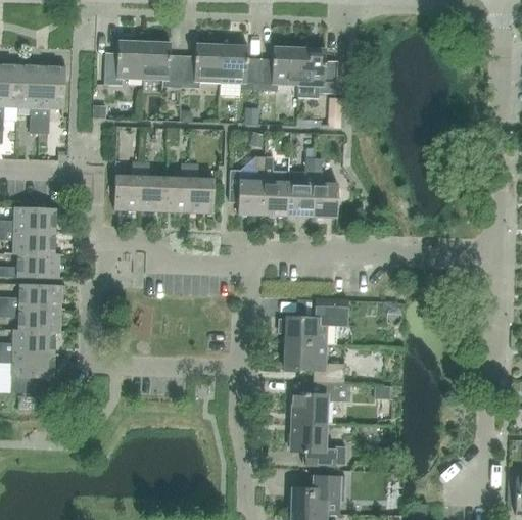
[(142,79),(143,41),(117,40),(117,53),(105,53),(104,84),(122,85),(122,78),(142,79)]
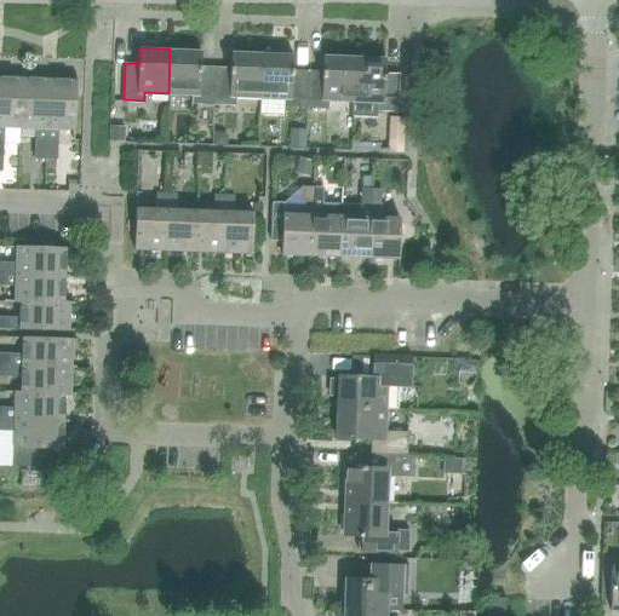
[(213,103),(216,65),(201,64),(200,50),(170,49),(168,93),(193,95),(191,102),(213,103)]
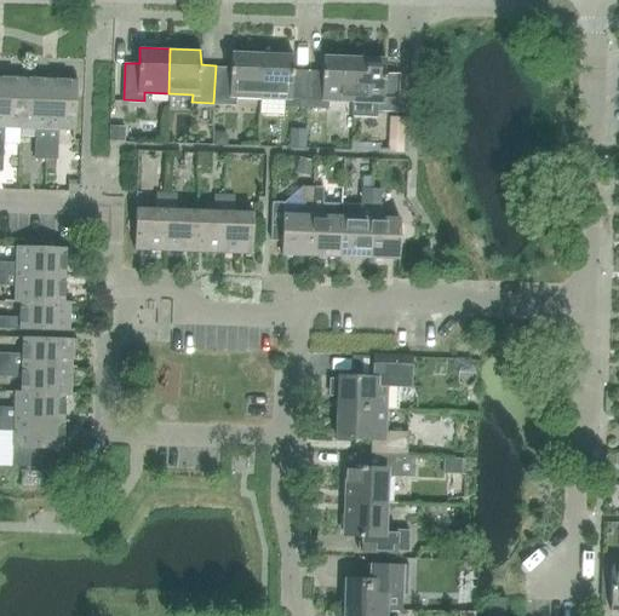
[(259,97),(262,52),(230,51),(230,65),(216,65),(213,103),(235,104),(235,96),(259,97)]
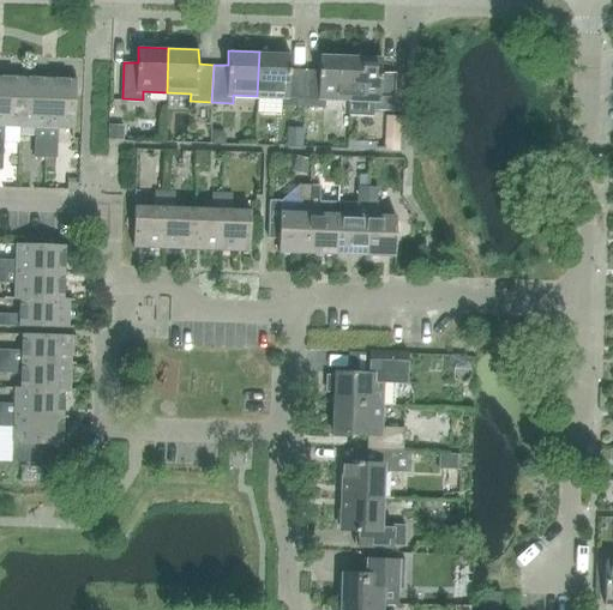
[(290,53),(259,52),(257,96),(281,97),(281,104),(305,106),(305,68),(290,67),(290,53)]
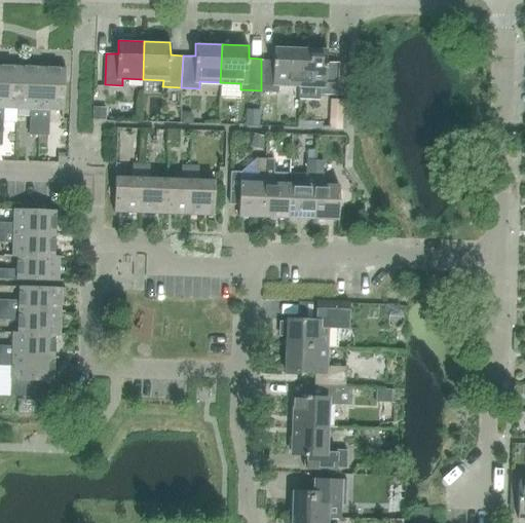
[(299,85),(300,47),(274,46),(273,59),(261,59),(261,90),(280,91),(280,84),(299,85)]
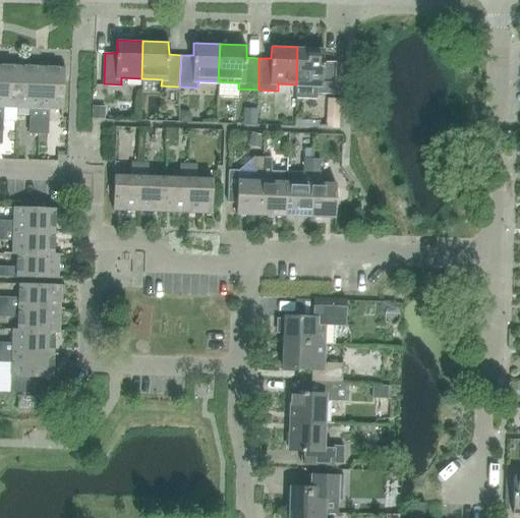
[(324,48),(297,47),(296,84),(297,84),(297,96),(318,97),(318,92),(334,93),(335,61),(323,60),(324,48)]
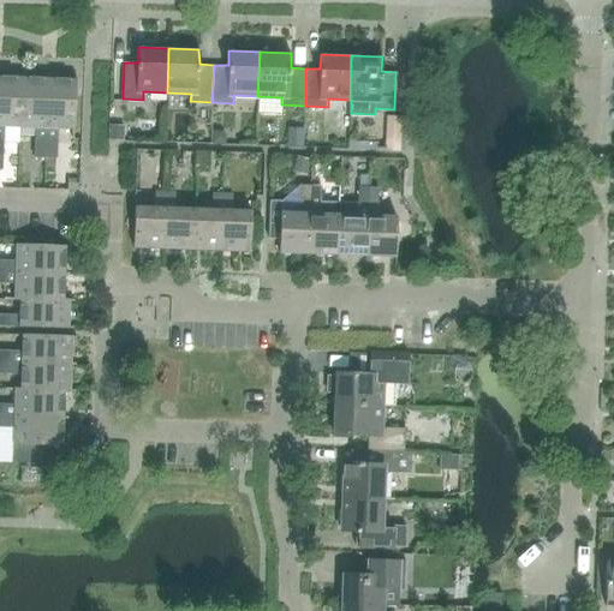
[(21,142),(21,125),(22,76),(0,75),(0,167),(4,167),(5,141),(21,142)]
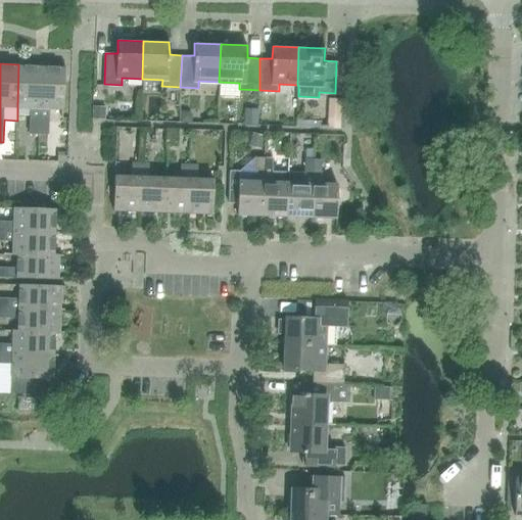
[(40,107),(42,65),(18,64),(17,106),(31,107),(31,114),(30,132),(40,132),(40,107)]
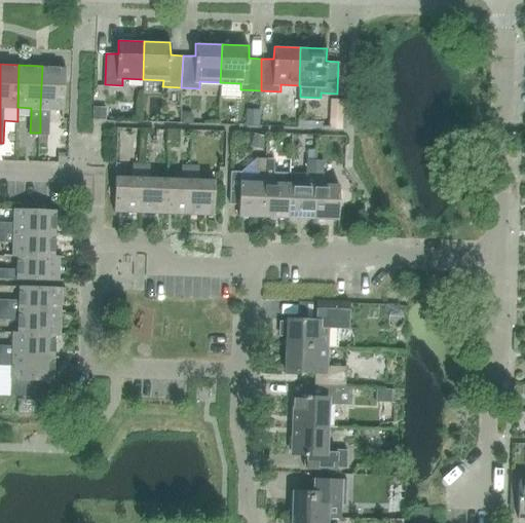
[(65,67),(42,66),(40,108),(40,133),(48,133),(48,116),(50,116),(50,108),(64,109),(65,67)]
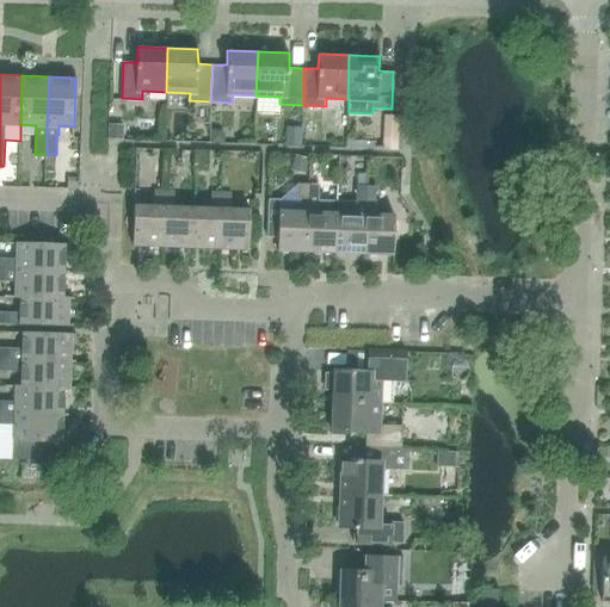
[(399,113),(383,112),(382,147),(398,147),(399,113)]
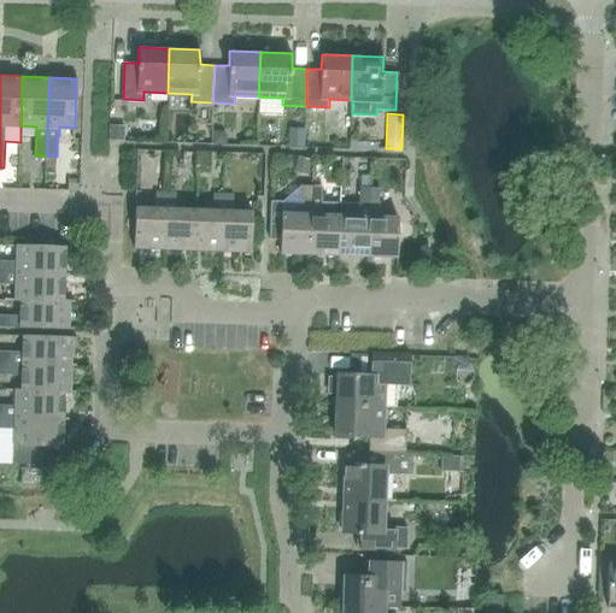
[(124,137),(124,123),(111,123),(111,137),(124,137)]
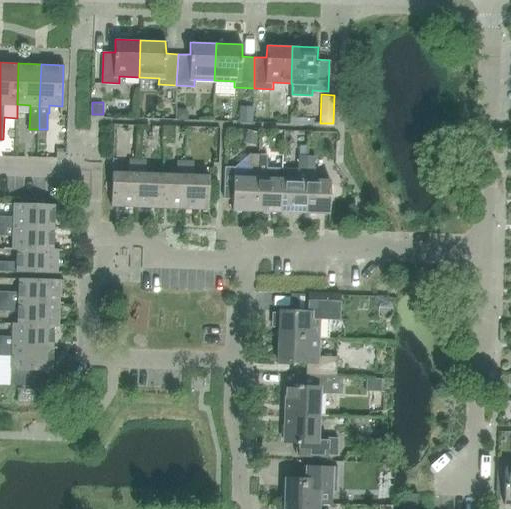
[(239,104),(238,120),(253,121),(253,104),(239,104)]
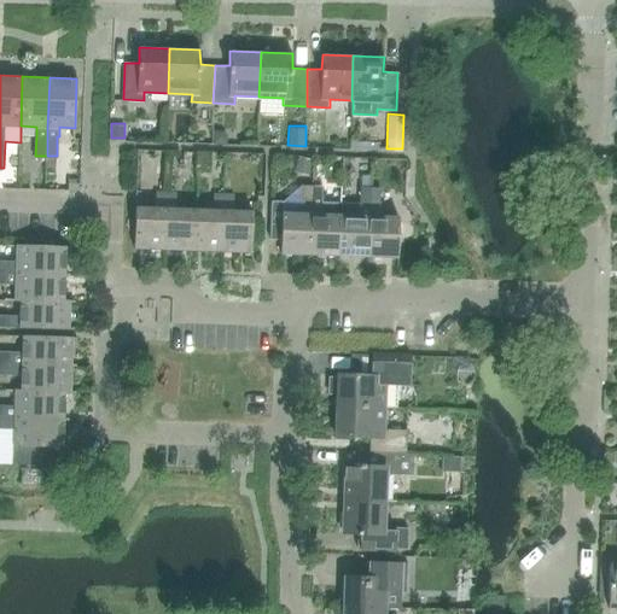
[(223,128),(214,128),(214,141),(227,142),(227,133),(223,128)]
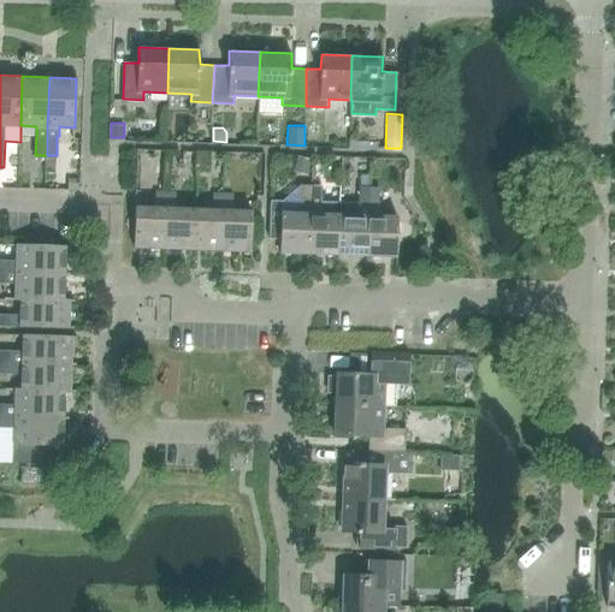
[(366,166),(366,155),(350,155),(350,165),(366,166)]
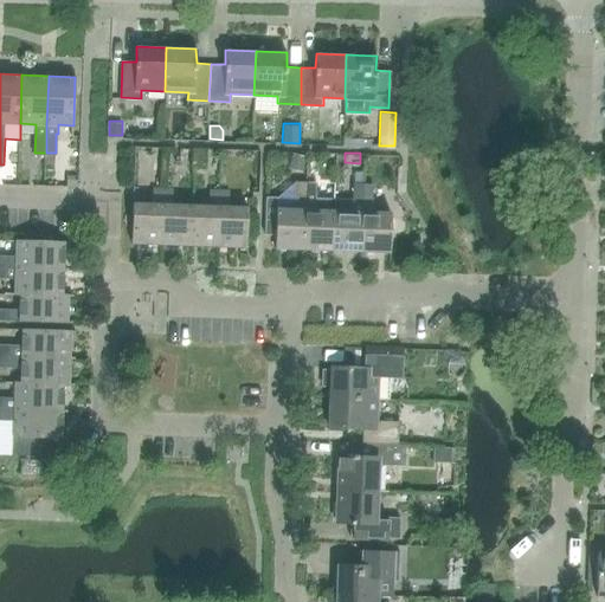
[(78,173),(68,173),(66,185),(77,185),(78,173)]
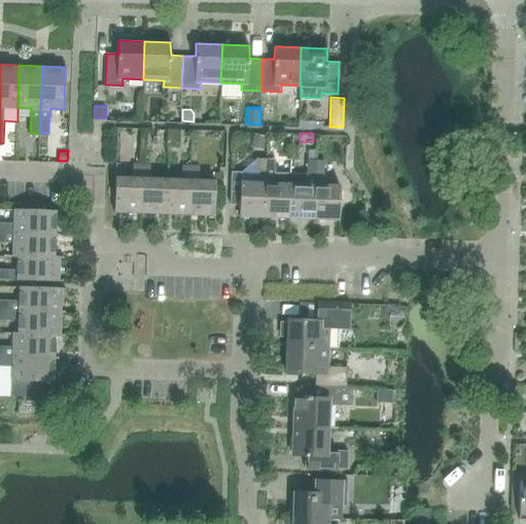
[(266,216),(267,168),(268,158),(258,158),(258,171),(232,170),(231,203),(241,203),(241,215),(266,216)]
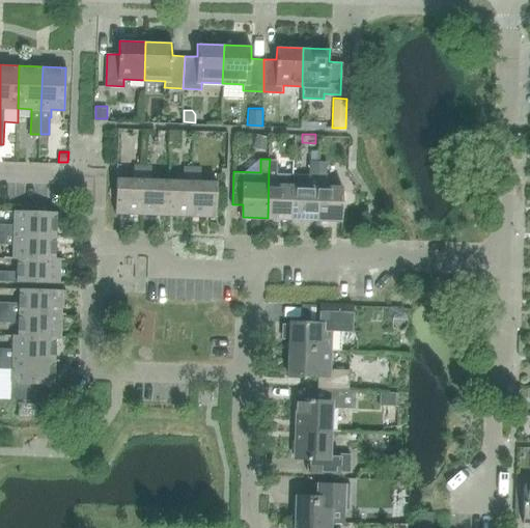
[(293,218),(294,172),(278,172),(278,159),(270,159),(269,169),(268,218),(293,218)]
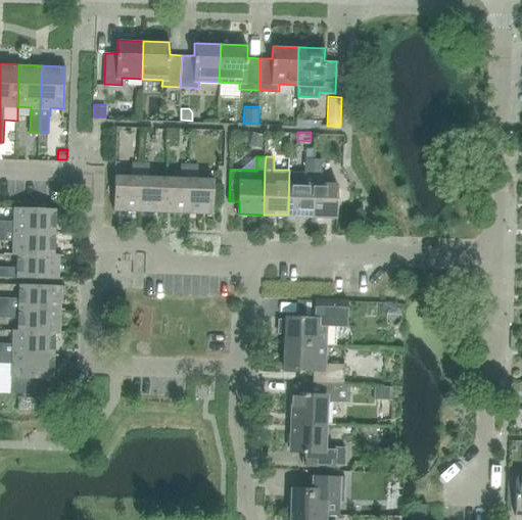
[(313,216),(314,168),(315,157),(306,157),(305,168),(305,171),(289,170),(288,215),(313,216)]
